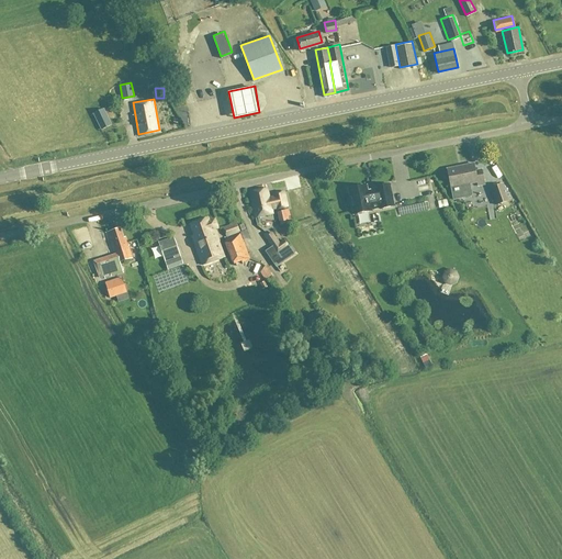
[(101,127),(111,122),(103,105),(92,111),(101,127)]
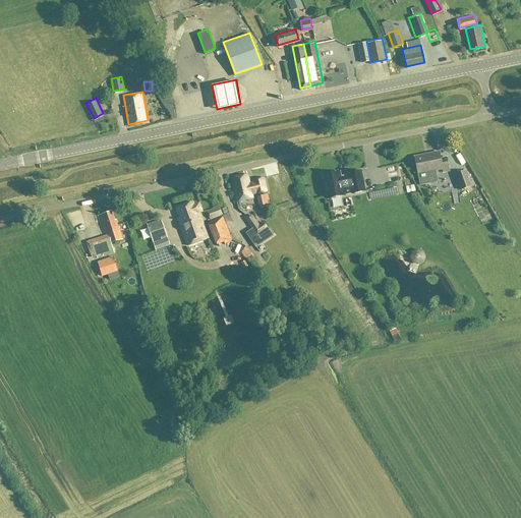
[(439,150),(414,155),(419,183),(436,179),(433,168),(442,167),(443,170),(449,169),(446,155),(440,156),(439,150)]
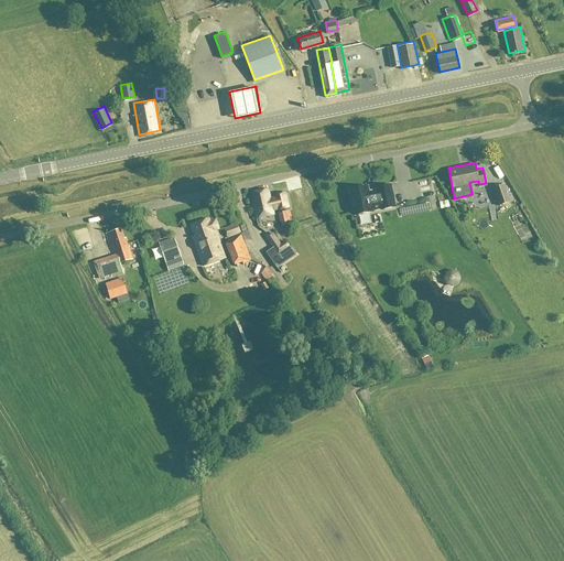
[(505,182),(491,186),(498,204),(510,200),(505,182)]
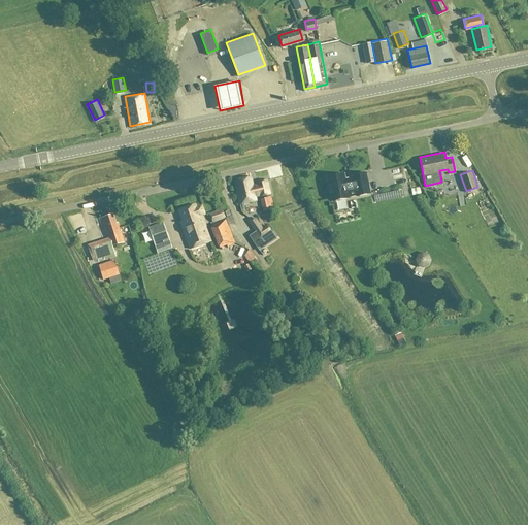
[(357,195),(370,192),(366,171),(353,174),(353,176),(344,177),(343,173),(327,176),(332,199),(349,196),(349,195),(357,194),(357,195)]
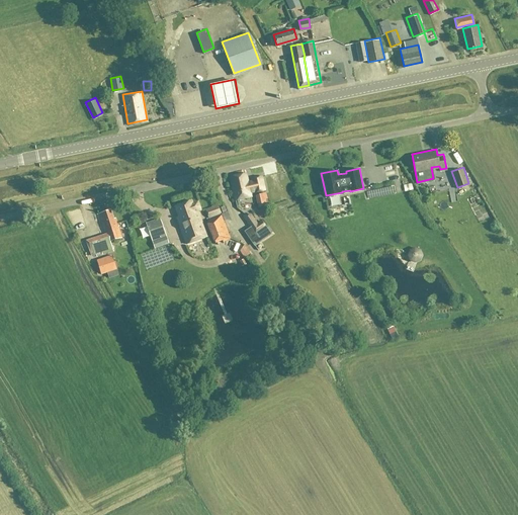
[(230,175),(234,197),(250,194),(246,172),(230,175)]
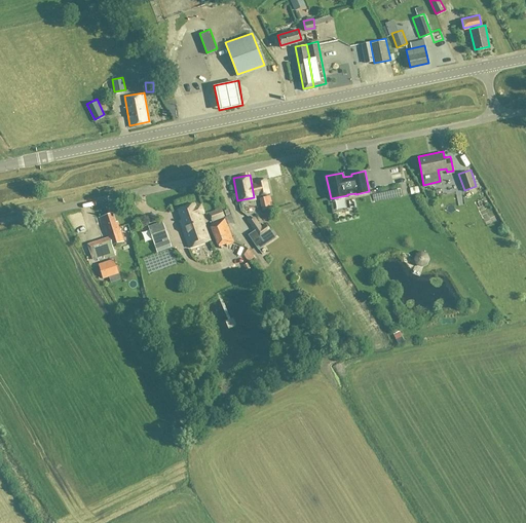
[(179,219),(181,224),(189,247),(210,238),(200,213),(203,212),(200,203),(195,206),(194,202),(178,208),(182,218),(179,219)]
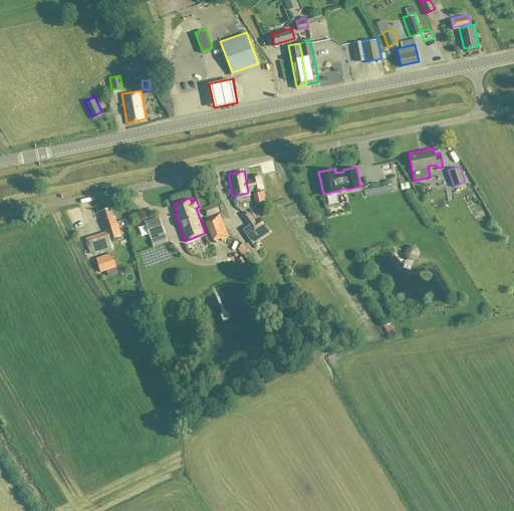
[(205,206),(208,214),(219,210),(216,202),(205,206)]
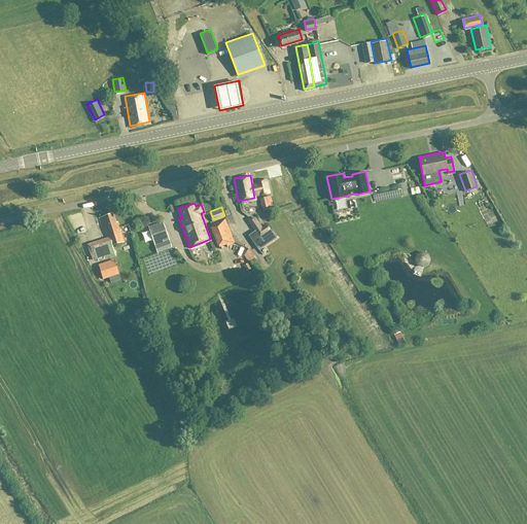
[(107,236),(86,242),(92,257),(97,256),(98,258),(114,253),(111,244),(124,240),(119,229),(116,220),(115,220),(112,212),(99,216),(102,226),(104,225),(107,236)]
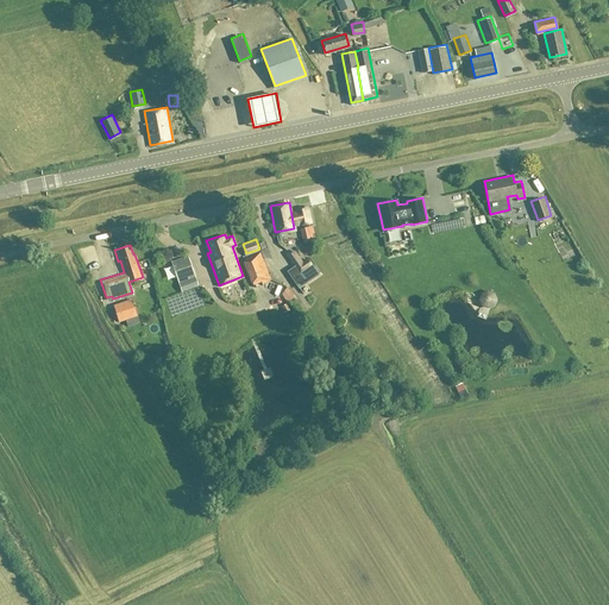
[(302,259),(293,246),(286,252),(300,273),(313,264),(307,256),(302,259)]
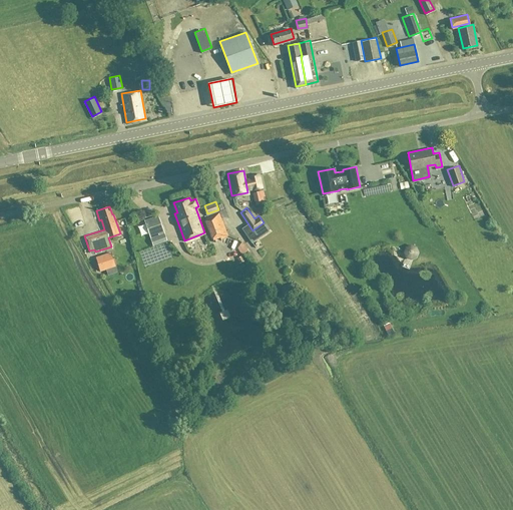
[(204,216),(213,238),(219,236),(220,237),(227,234),(218,211),(204,216)]
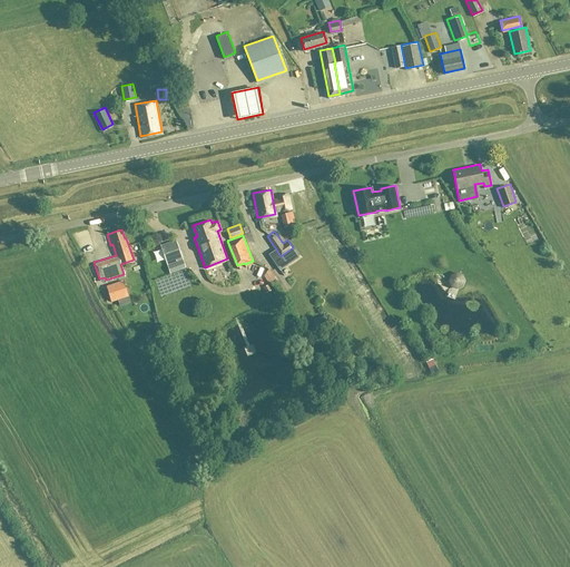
[(183,257),(175,238),(160,243),(167,263),(183,257)]
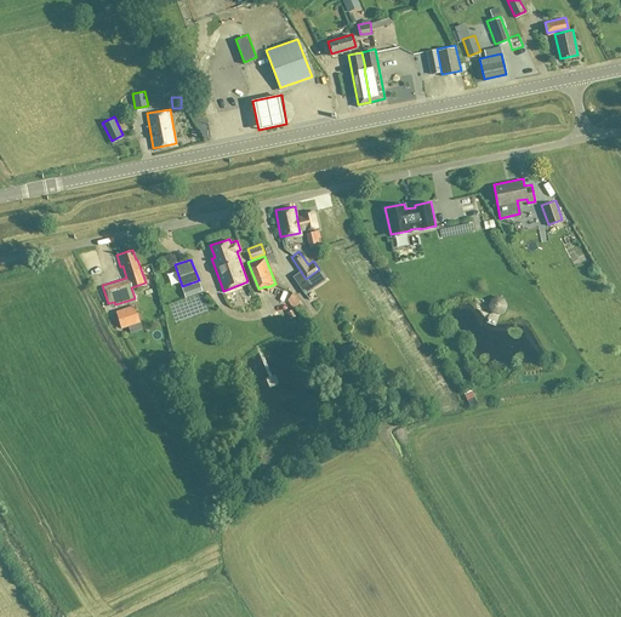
[(278,284),(275,289),(288,296),(291,290),(278,284)]
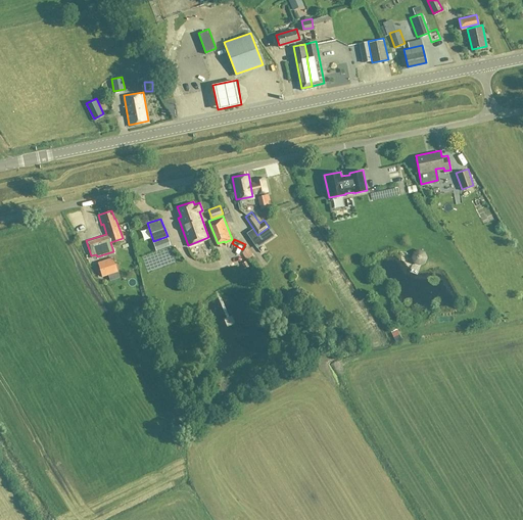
[(249,245),(243,247),(247,257),(253,255),(249,245)]
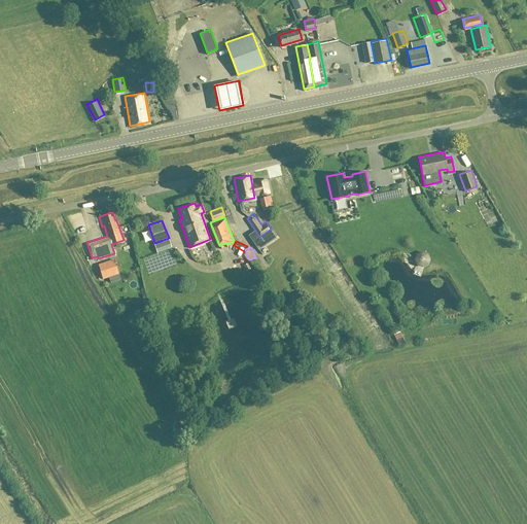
[(427,252),(422,251),(417,253),(415,258),(417,264),(422,266),(427,263),(429,257),(427,252)]
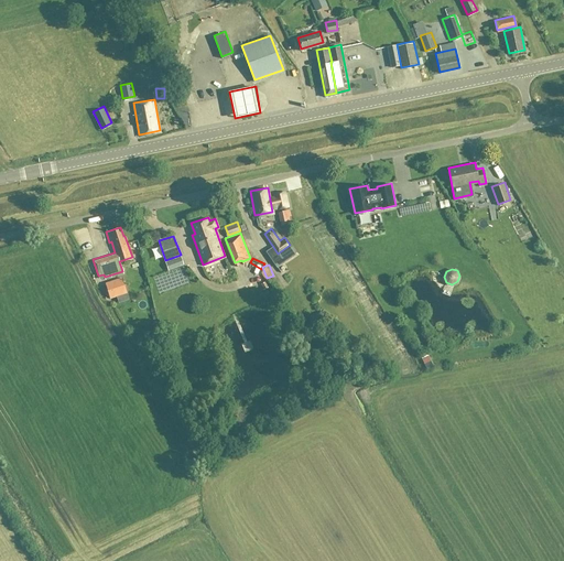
[(106,291),(117,288),(119,294),(127,292),(125,284),(123,286),(120,274),(102,281),(106,291)]
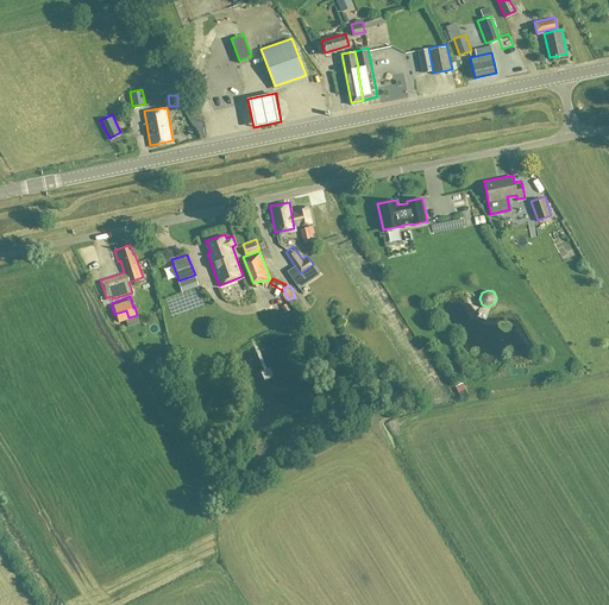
[(343,353),(356,346),(350,334),(339,339),(341,342),(338,345),(343,353)]
